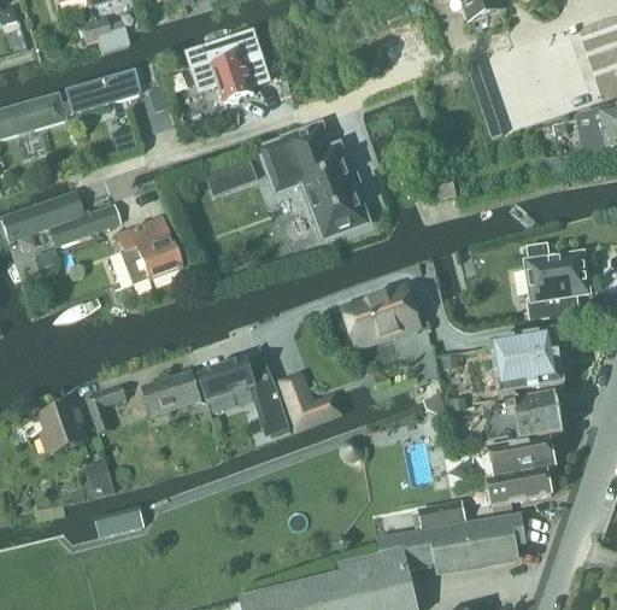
[(463,0),(469,17),(501,6),(499,0),(463,0)]
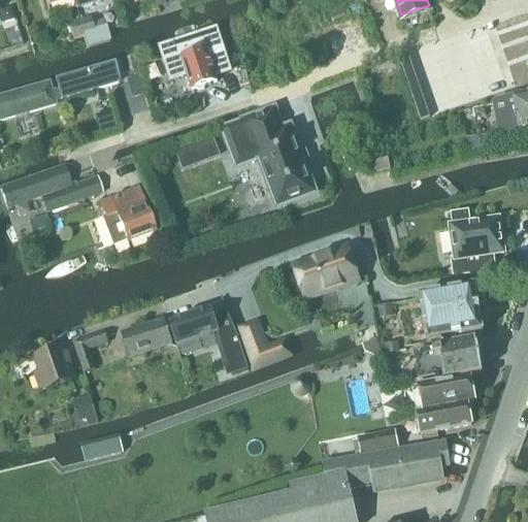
[(79,15),(84,31),(95,28),(90,12),(79,15)]
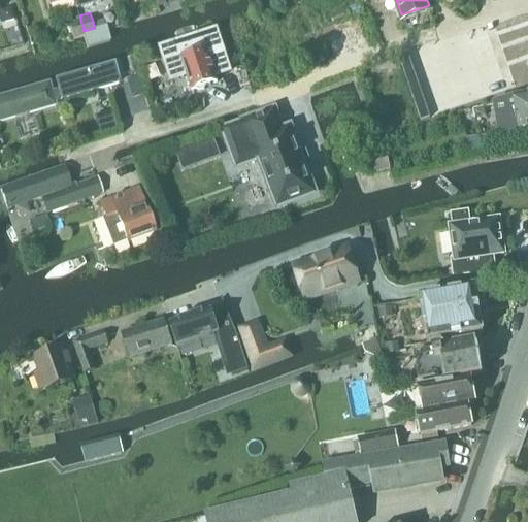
[(84,31),(79,15),(68,19),(72,34),(84,31)]
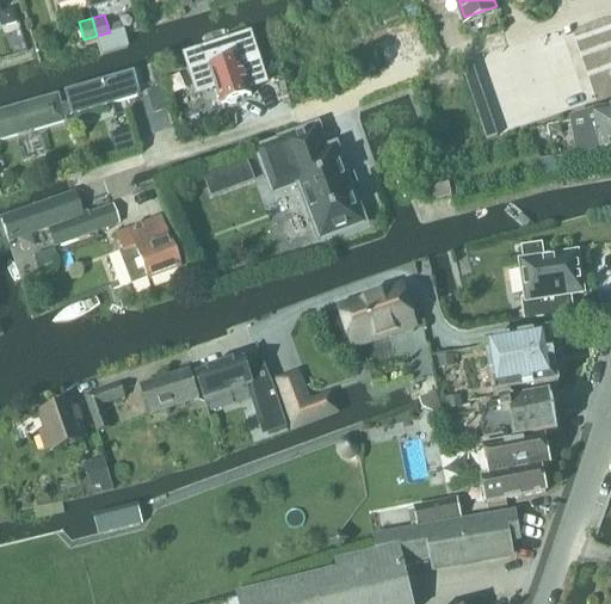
[(251,26),(229,34),(229,36),(185,50),(195,79),(214,73),(222,98),(226,97),(230,99),(238,97),(239,92),(251,88),(250,85),(269,79),(251,26)]
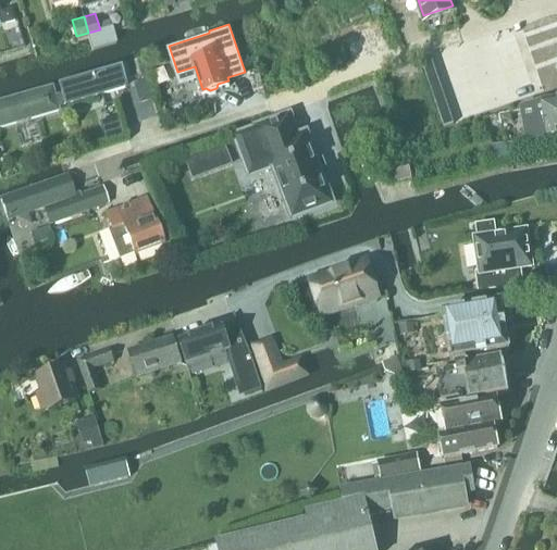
[(100,29),(88,33),(91,45),(115,37),(112,25),(100,29)]
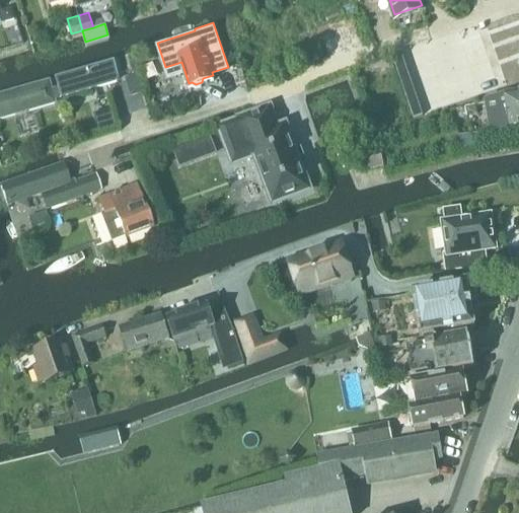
[(400,47),(391,50),(394,59),(403,56),(400,47)]
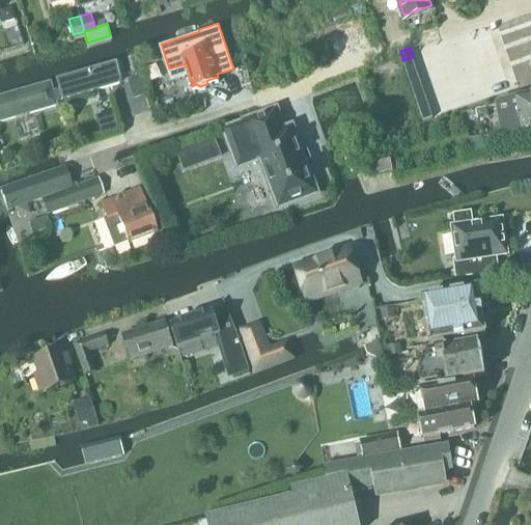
[(415,65),(413,57),(403,60),(407,68),(415,65)]
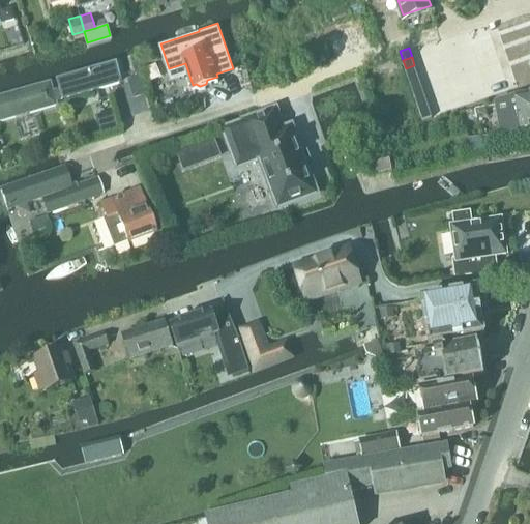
[(408,76),(417,73),(414,65),(406,68),(408,76)]
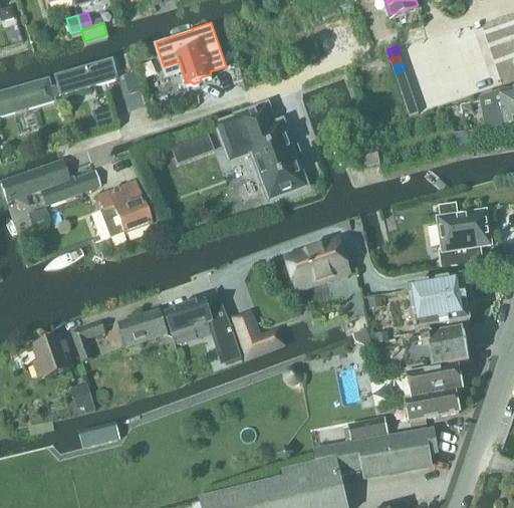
[(93,82),(88,64),(46,76),(52,94),(93,82)]
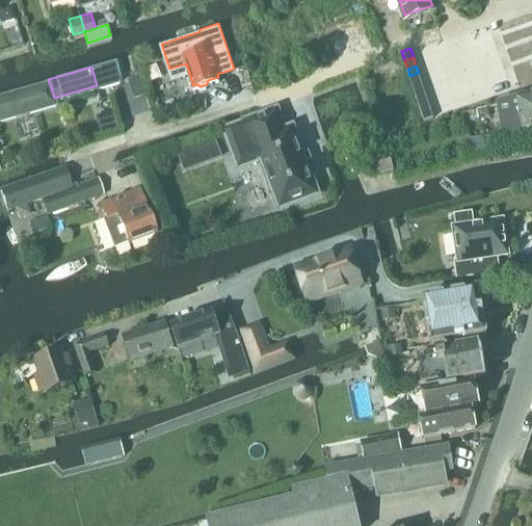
[(422,81),(419,73),(409,76),(413,84),(422,81)]
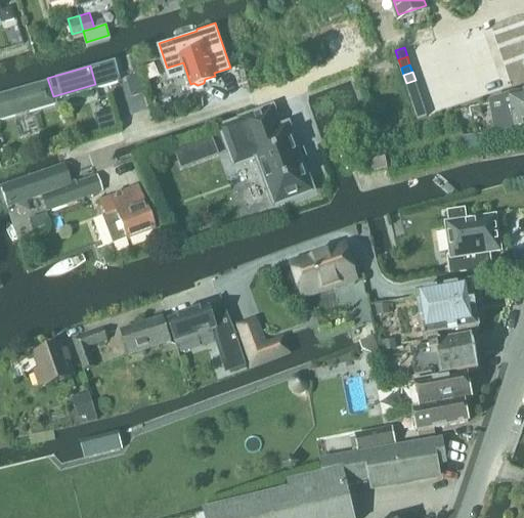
[(418,88),(416,80),(406,83),(409,91),(418,88)]
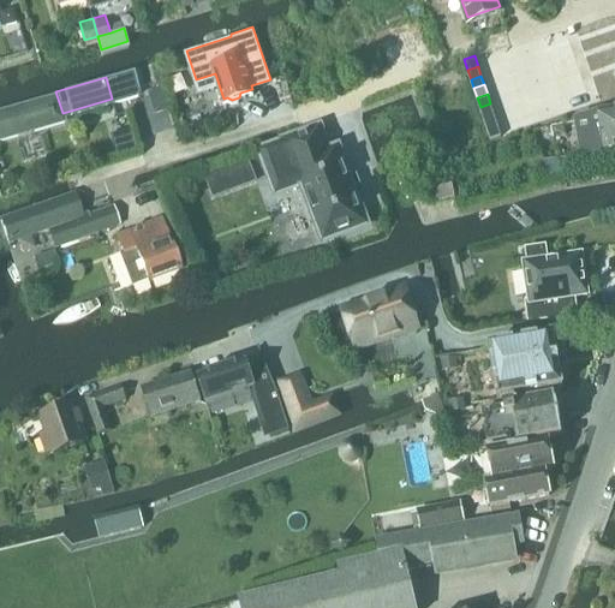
[(494,113),(490,103),(481,107),(483,117),(494,113)]
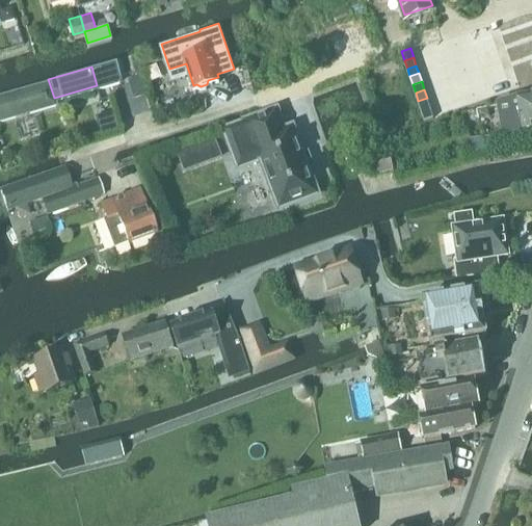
[(497,99),(502,130),(531,125),(531,89),(517,93),(497,99)]
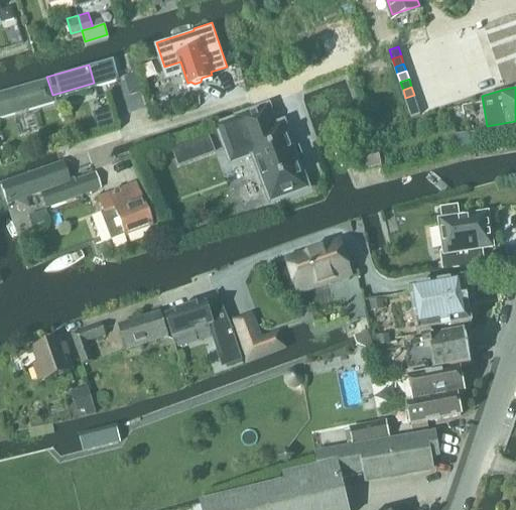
[(417,103),(414,95),(405,98),(408,105),(417,103)]
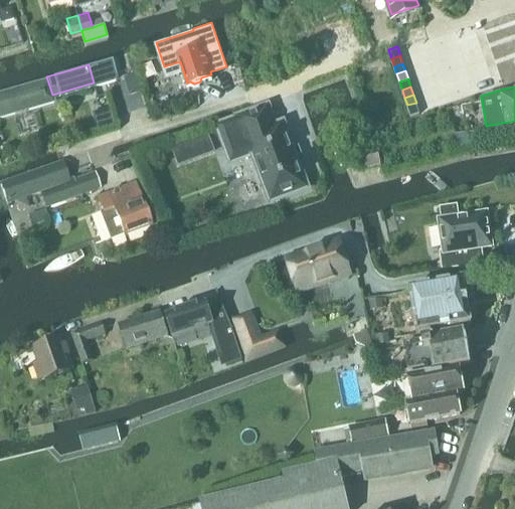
[(418,110),(416,103),(407,105),(410,113),(418,110)]
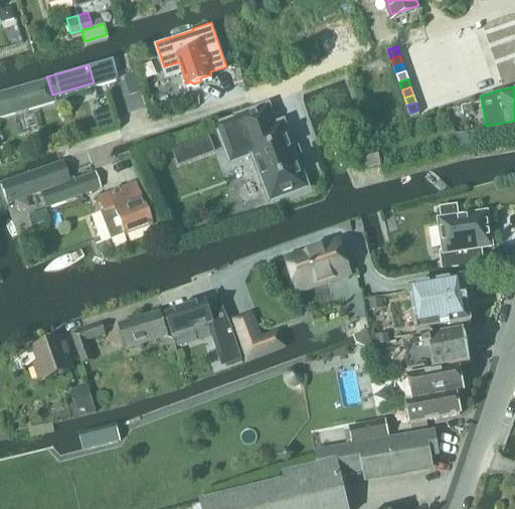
[(262,104),(237,113),(238,114),(217,122),(230,157),(252,148),(271,195),(304,182),(282,120),(270,125),(262,104)]
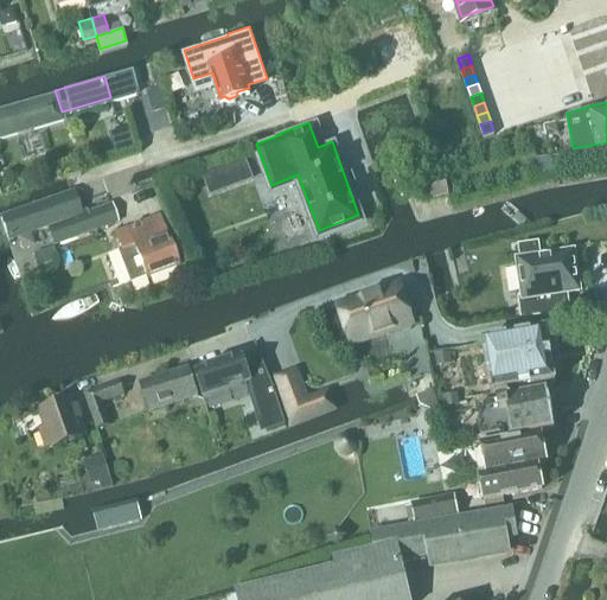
[(423,195),(449,189),(445,168),(419,174),(423,195)]
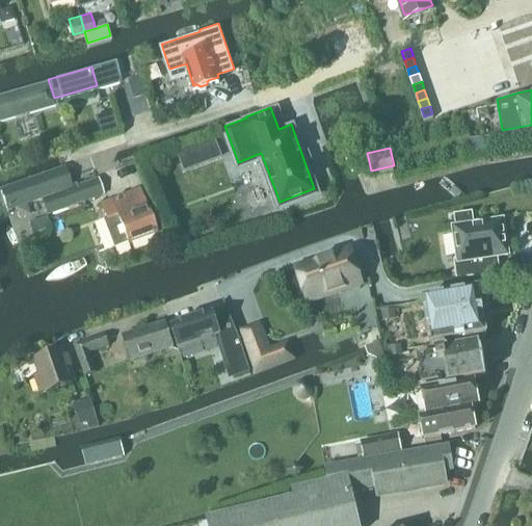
[(0,184),(0,201),(0,202),(67,180),(61,164),(0,184)]
